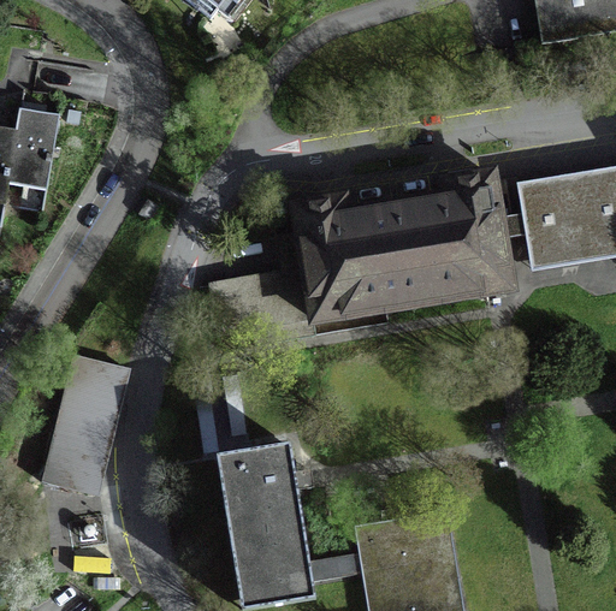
[(188,0),(225,29),(235,17),(241,22),(259,0),(188,0)]
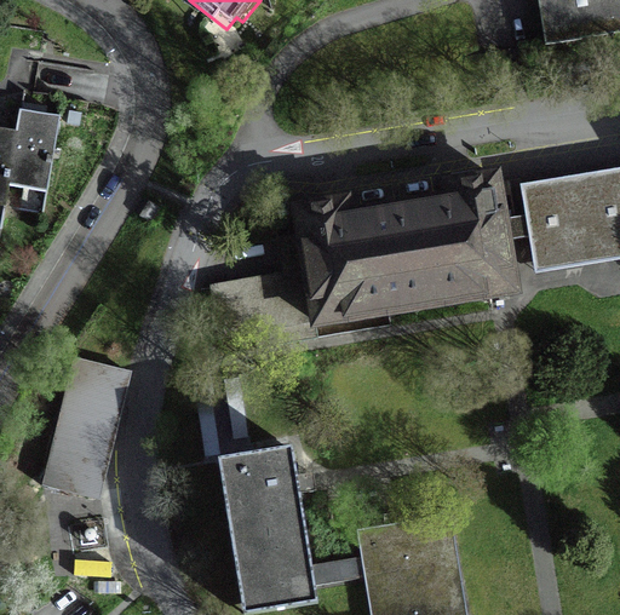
[(538,0),(544,42),(619,29),(619,0),(538,0)]
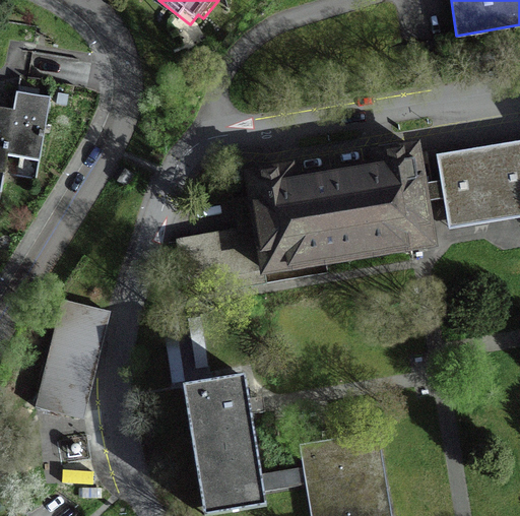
[(0,171),(2,172),(5,153),(39,158),(49,95),(21,90),(16,89),(13,108),(0,105),(0,171)]
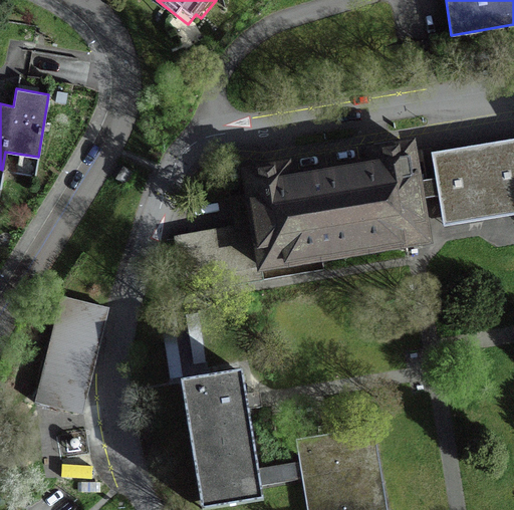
[(436,179),(438,195),(443,224),(513,211),(513,139),(431,153),(436,179)]
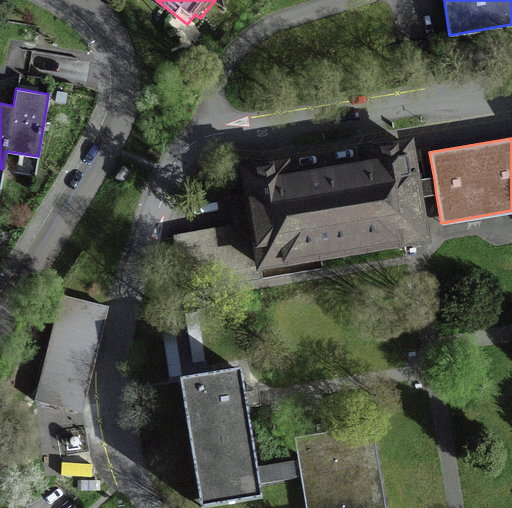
[(423,237),(417,197),(414,180),(408,144),(368,150),(370,162),(286,176),(284,164),(273,166),(244,171),(252,219),(172,233),(179,278),(209,273),(211,285),(262,277),(260,265),(286,260),(287,260),(287,258),(285,258),(283,248),(396,229),(397,240),(395,240),(396,242),(398,242),(423,237)]
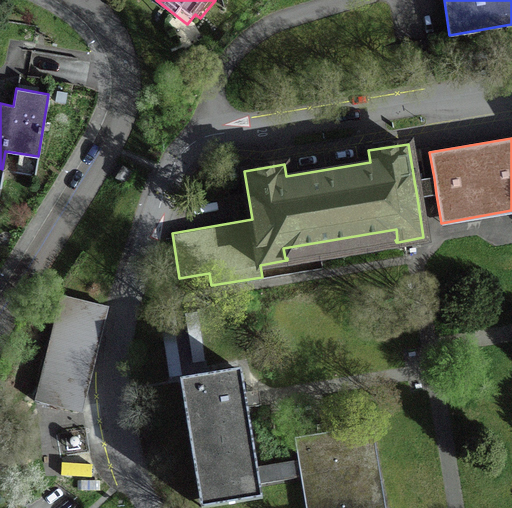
[(436,194),(434,178),(414,180),(417,197),(436,194)]
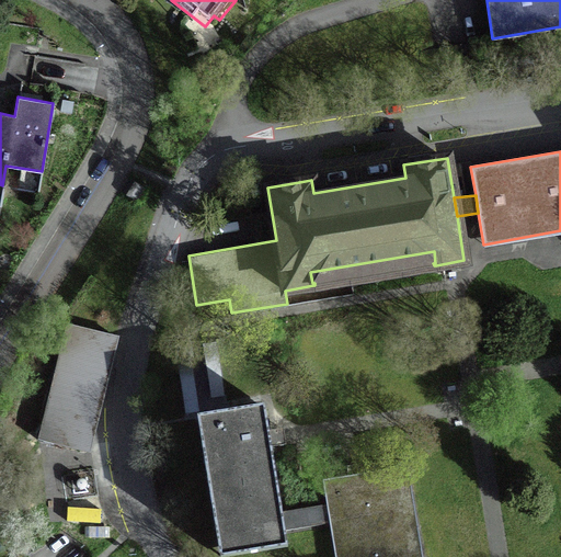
[(87,444),(114,331),(68,320),(41,433),(87,444)]
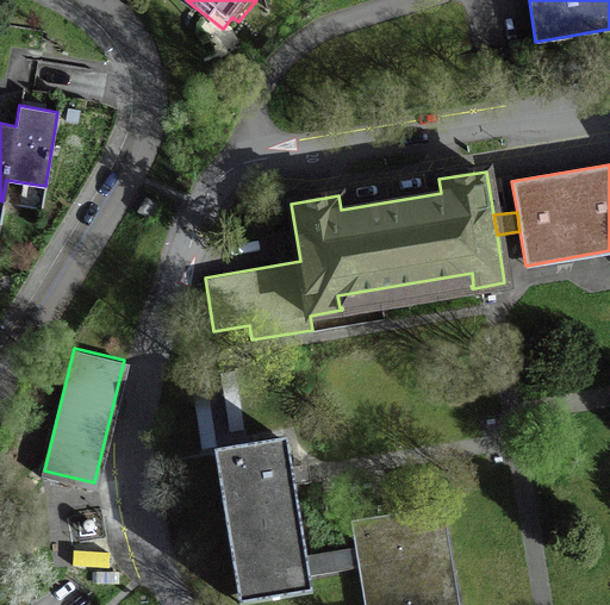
[(311,592),(309,574),(305,555),(293,482),(292,472),(291,465),(286,438),(213,451),(236,586),(238,604),(311,592)]
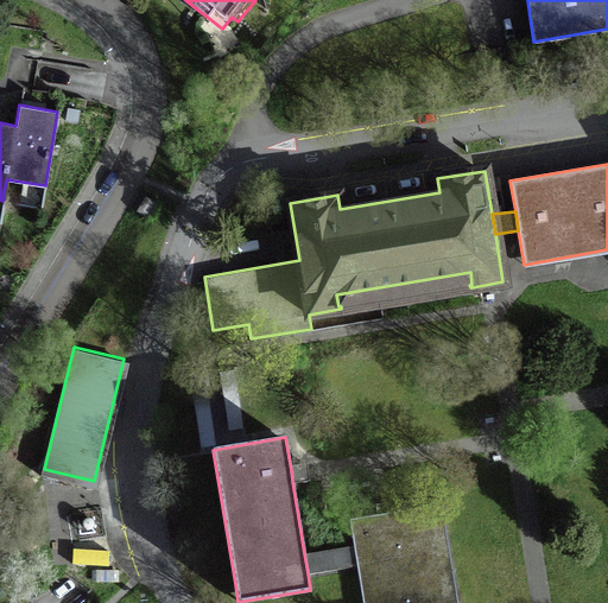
[(456,602),(441,502),(348,518),(353,546),(304,553),(308,572),(356,564),(362,602),(456,602)]
